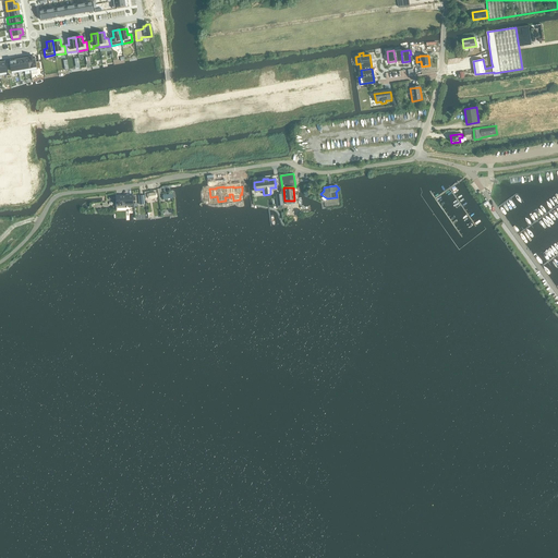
[(132,195),(116,195),(116,208),(126,207),(126,204),(129,204),(129,207),(134,207),(134,203),(132,203),(132,195)]
